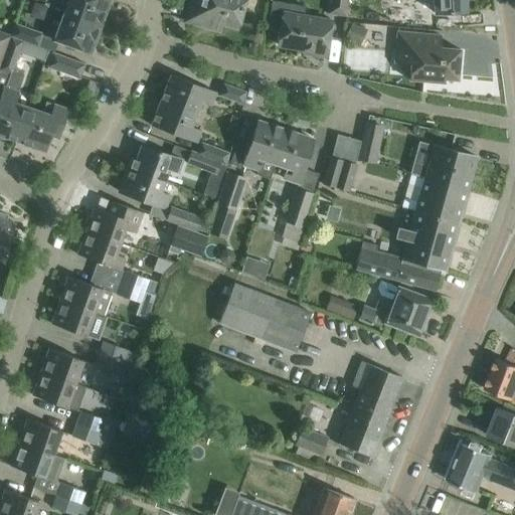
[(68,0),(63,13),(100,27),(110,0),(68,0)]
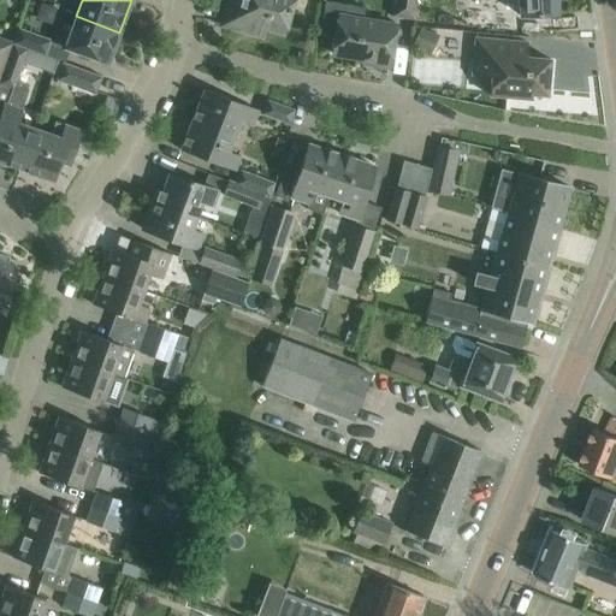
[(227,0),(220,25),(264,37),(266,29),(283,34),(289,12),(303,16),(307,0),(227,0)]
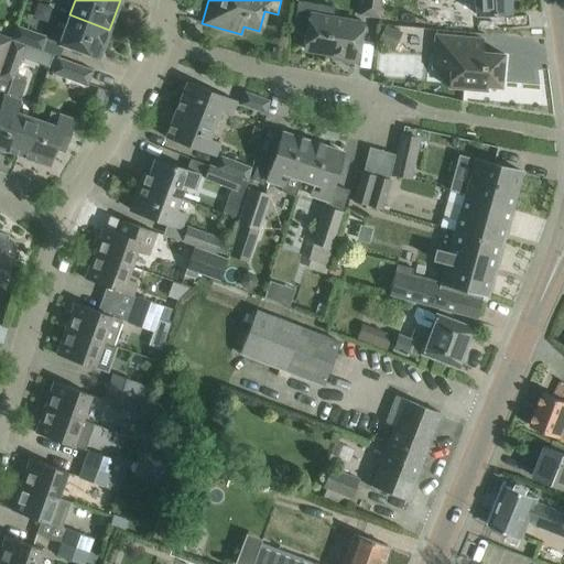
[(361,0),(360,14),(378,17),(379,0),(361,0)]
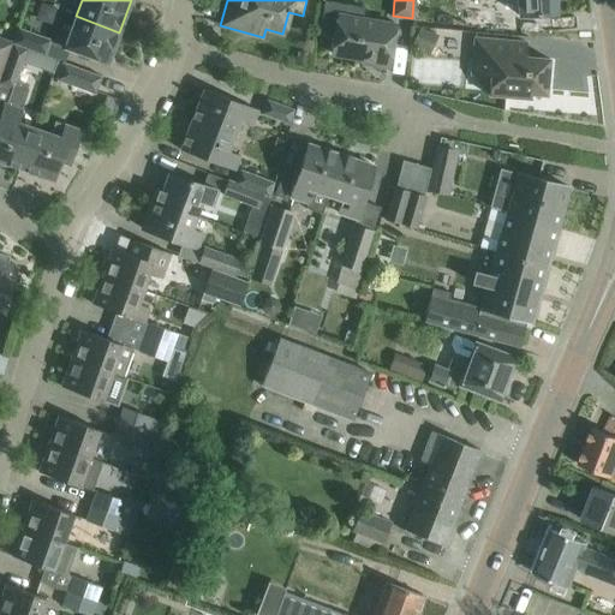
[(519,0),(520,16),(555,15),(555,13),(554,0),(519,0)]
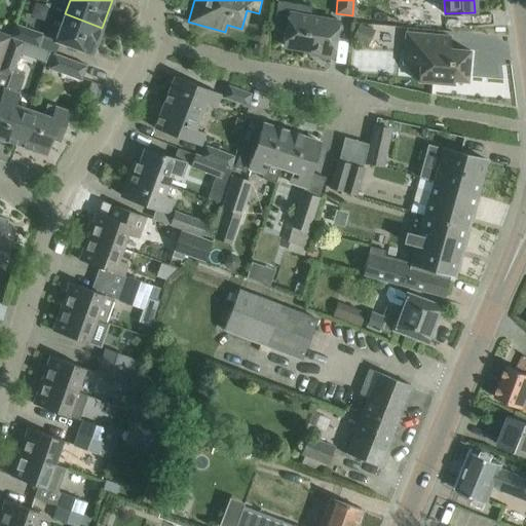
[(311,6),(277,1),(273,30),(286,31),(284,46),(311,50),(311,49),(317,50),(317,54),(331,58),(337,22),(309,16),(311,6)]
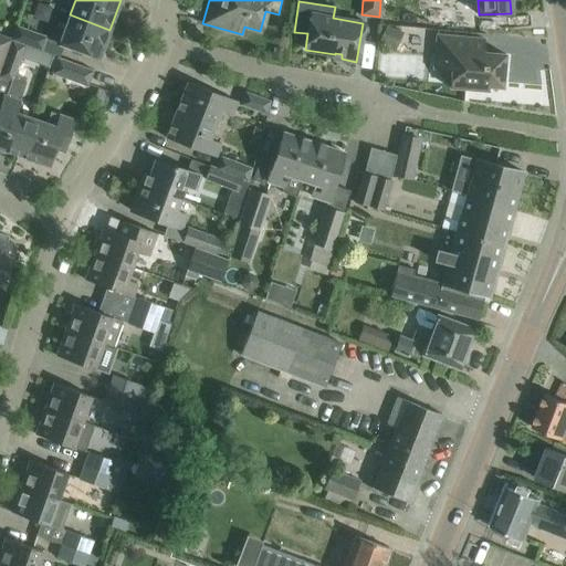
[(449,28),(450,10),(423,8),(422,25),(449,28)]
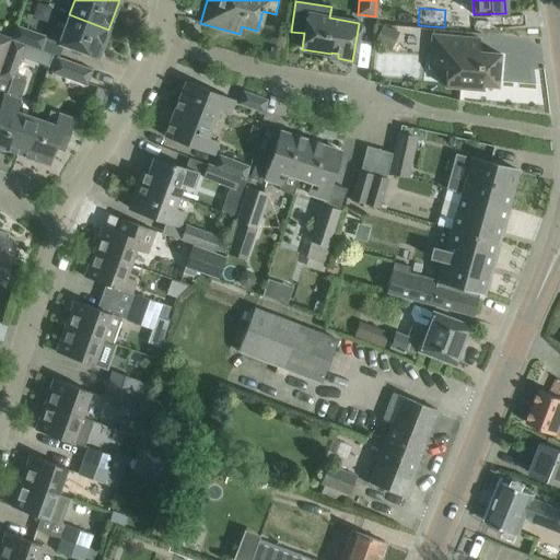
[(108,30),(69,14),(59,44),(98,58),(108,30)]
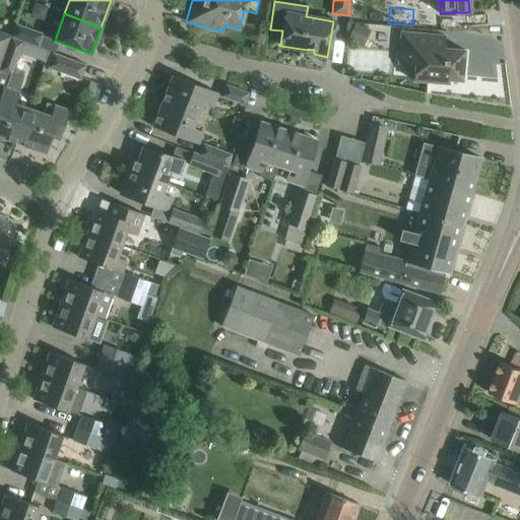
[(42,35),(15,24),(10,38),(23,42),(38,47),(42,35)]
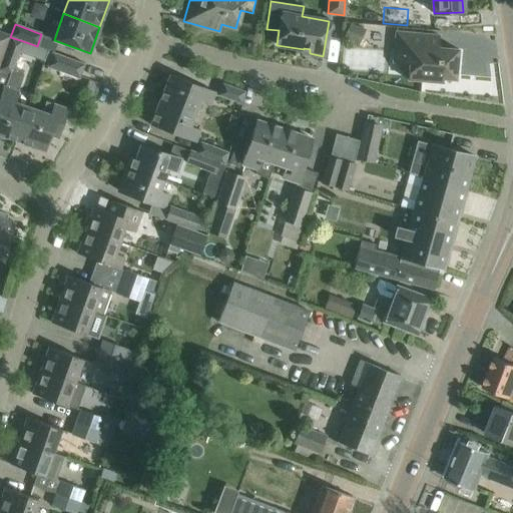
[(393,62),(409,63),(407,79),(442,82),(442,78),(455,80),(458,49),(449,48),(445,52),(438,51),(439,35),(395,32),(393,62)]
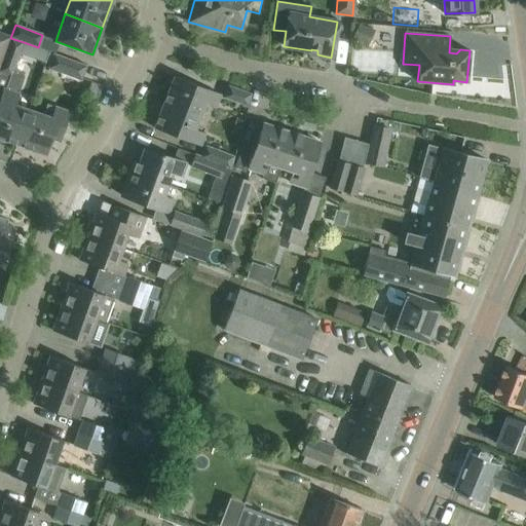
[(0,67),(10,38),(0,34),(0,67)]
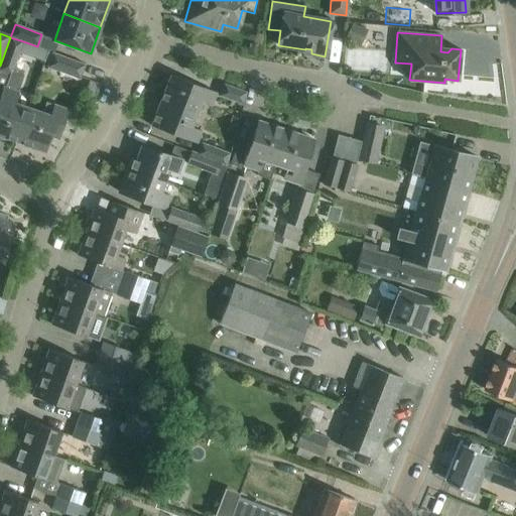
[(10,37),(0,66),(0,72),(11,76),(23,41),(10,37)]
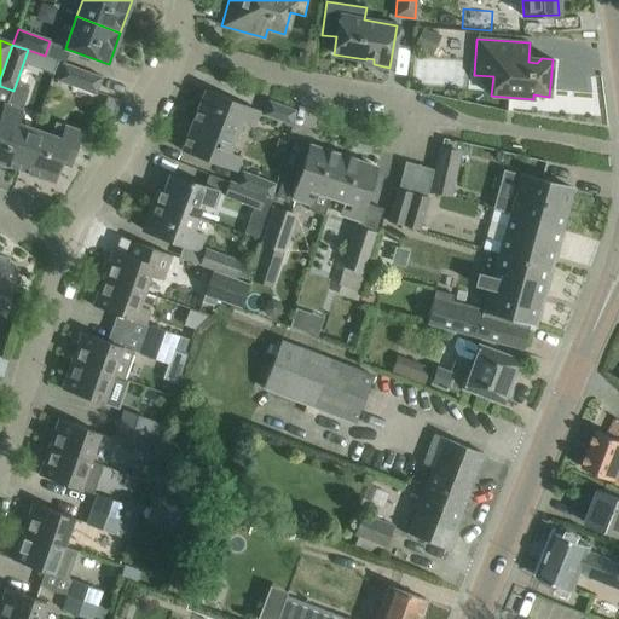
[(57,81),(94,94),(102,76),(63,63),(57,81)]
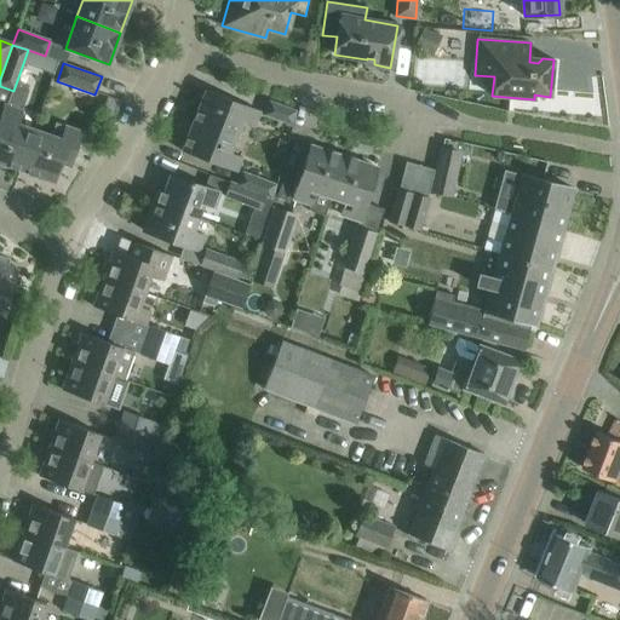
[(205,90),(193,120),(231,135),(237,119),(253,126),(259,110),(205,90)]
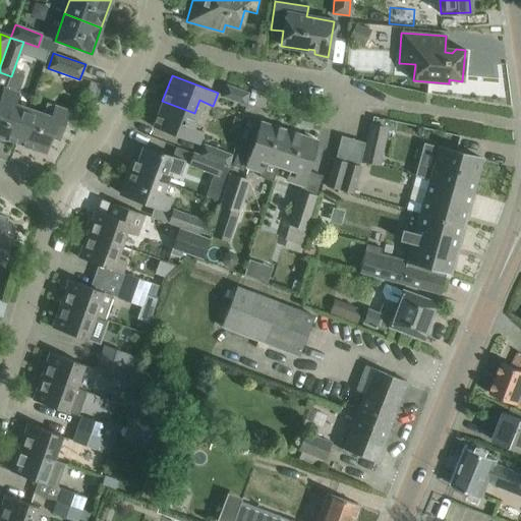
[(221,97),(243,106),(248,93),(226,84),(221,97)]
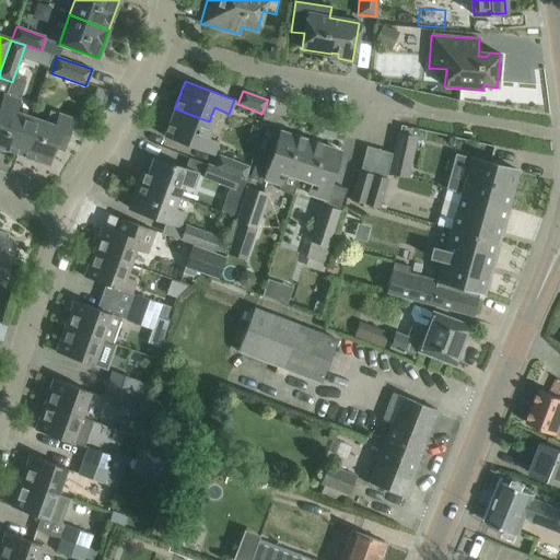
[(19,100),(4,95),(0,106),(0,148),(18,154),(30,120),(13,115),(19,100)]
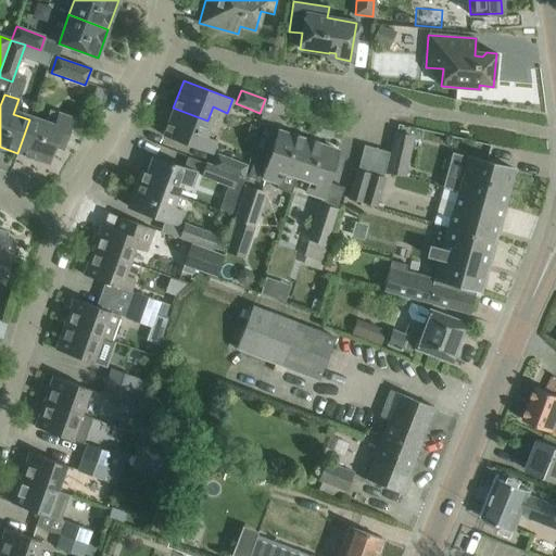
[(173,108),(163,135),(211,154),(216,141),(202,136),(207,121),(173,108)]
